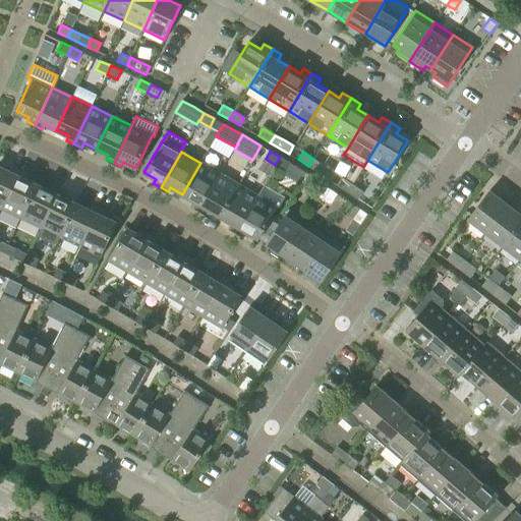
[(280,157),(275,165),(285,171),(290,163),(280,157)]
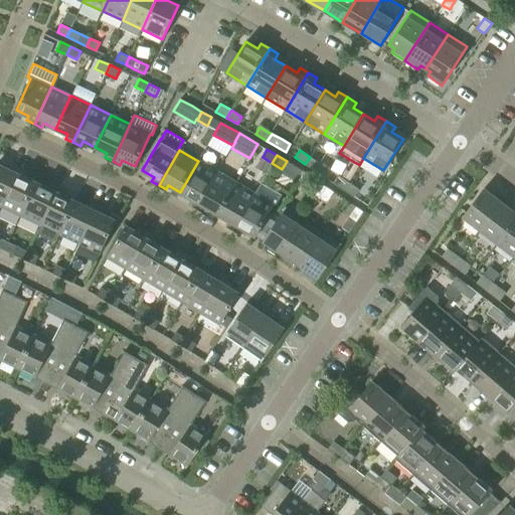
[(316,171),(321,164),(310,157),(305,164),(316,171)]
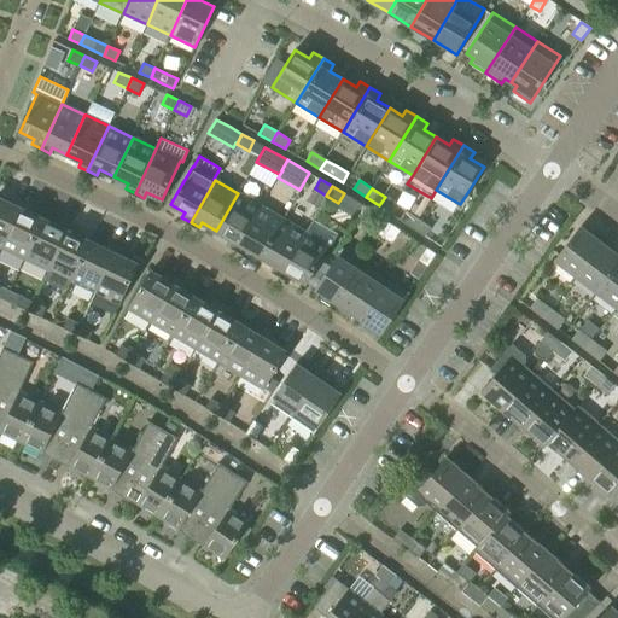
[(235,249),(261,205),(238,193),(216,231),(229,238),(227,244),(235,249)]
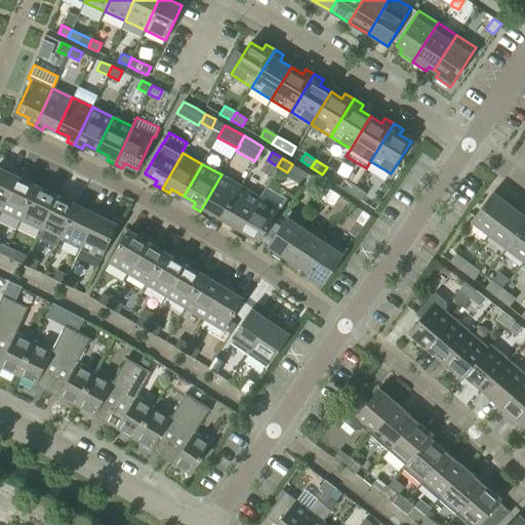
[(0,208),(1,209),(19,171),(11,167),(9,172),(0,167),(0,208)]
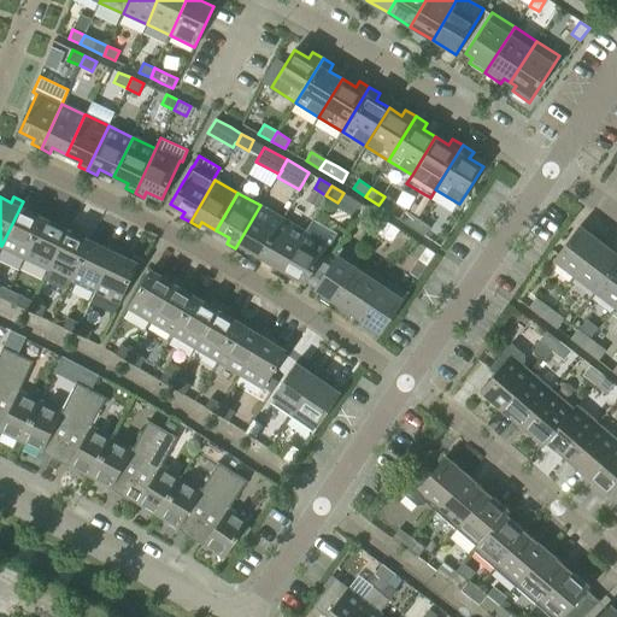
[(359,215),(364,206),(353,200),(348,207),(359,215)]
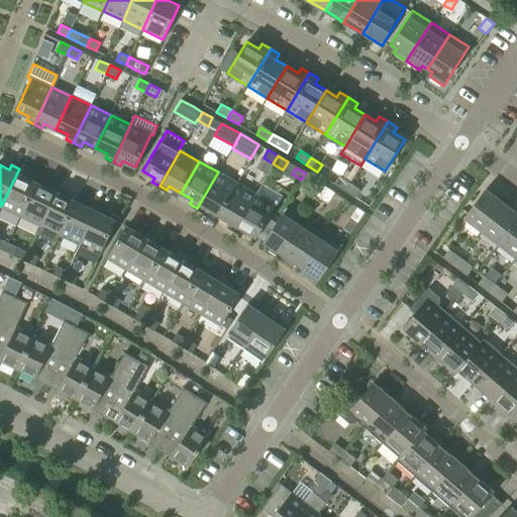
[(20,216),(36,183),(24,177),(26,173),(19,169),(1,206),(20,216)]
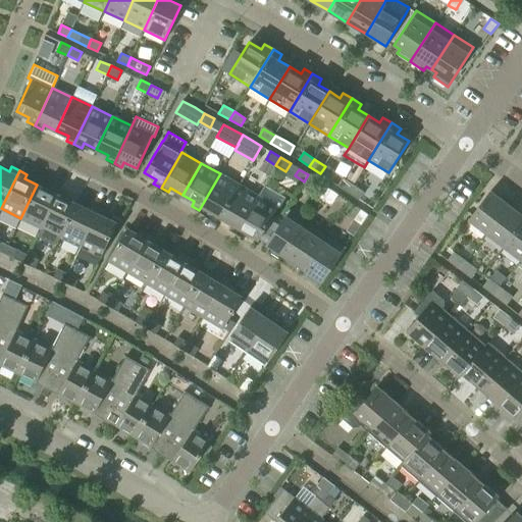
[(220,216),(239,185),(220,173),(199,210),(206,214),(209,210),(220,216)]
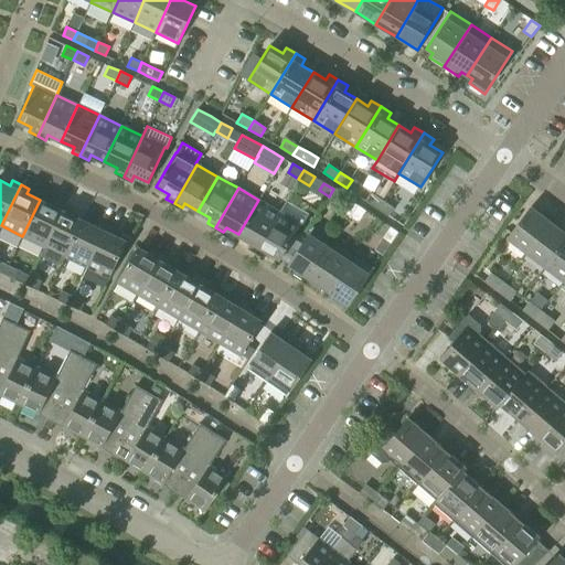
[(333,189),(329,196),(339,203),(343,195),(333,189)]
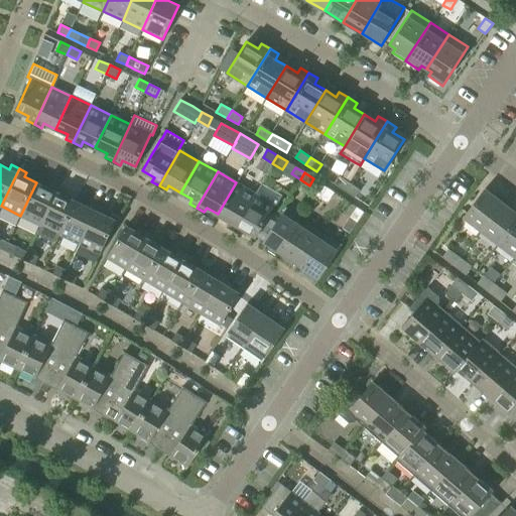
[(345,179),(339,175),(334,183),(344,189),(349,182),(345,179)]
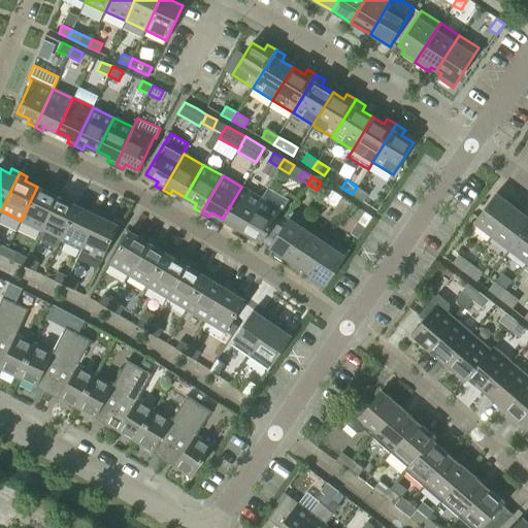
[(327,202),(334,191),(327,186),(319,197),(327,202)]
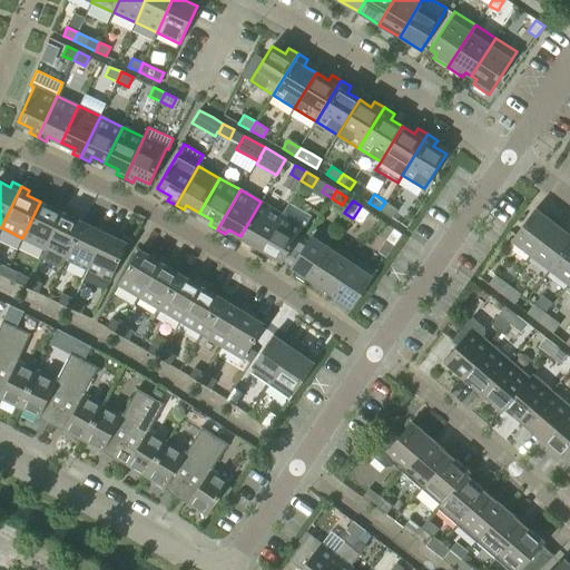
[(45,248),(65,207),(56,203),(53,208),(40,202),(22,238),(45,248)]
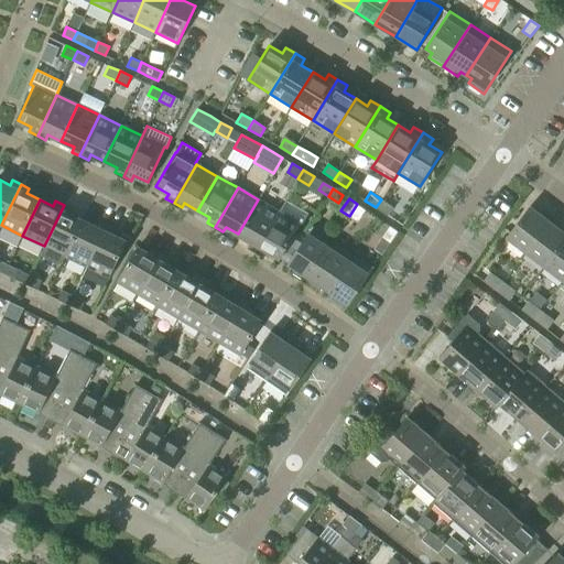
[(279,212),(258,199),(238,234),(251,241),(248,246),(256,251),(279,212)]
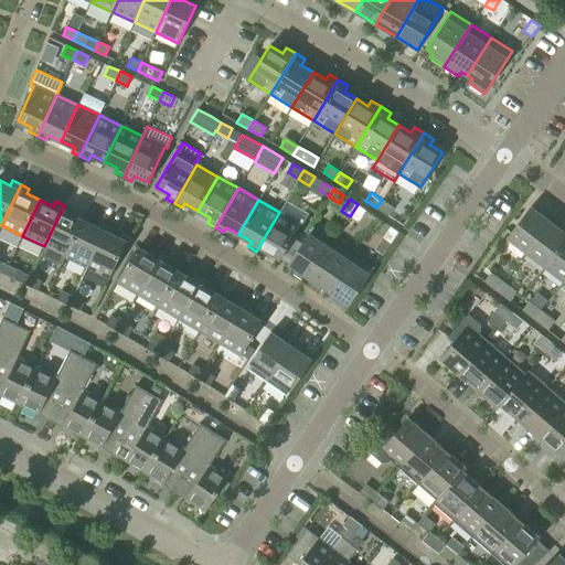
[(309,213),(287,200),(286,200),(279,212),(256,252),(264,256),(267,251),(280,259),(300,225),(301,226),(309,213)]
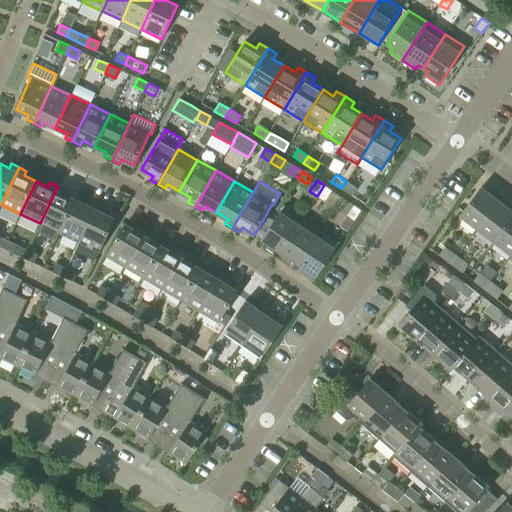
[(352,195),(357,188),(346,181),(341,188),(352,195)]
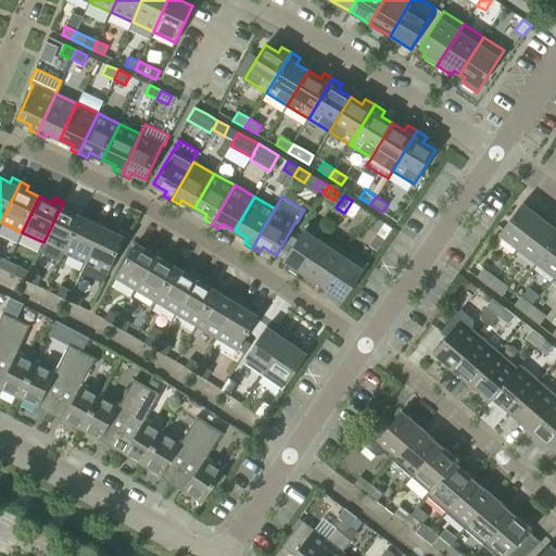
[(353,218),(361,206),(352,201),(344,213),(353,218)]
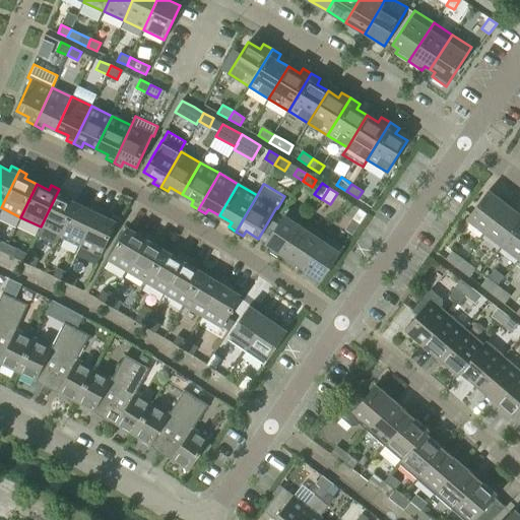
[(61,236),(76,203),(64,197),(66,192),(59,189),(41,226),(39,233),(40,235),(42,237),(44,239),(46,240),(49,241),(52,242),(54,242),(57,242),(60,236),(61,236)]
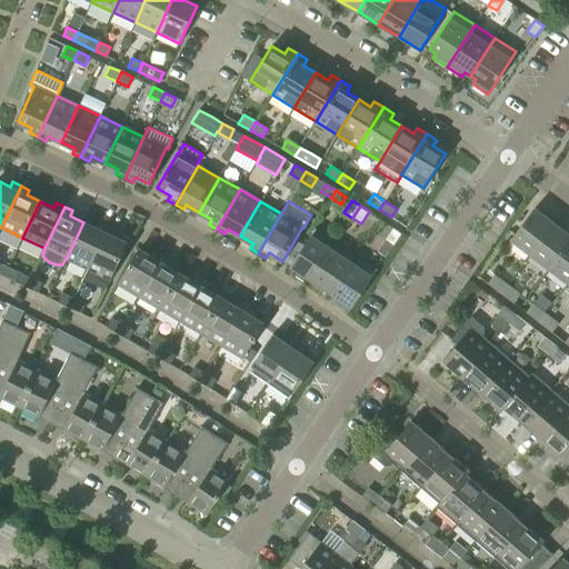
[(529,253),(553,222),(535,208),(510,239),(529,253)]
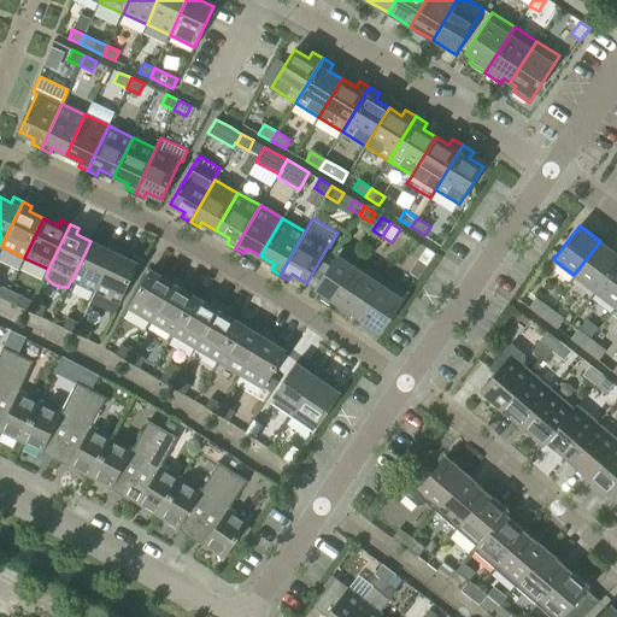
[(105,248),(90,241),(72,280),(95,291),(117,246),(107,242),(105,248)]
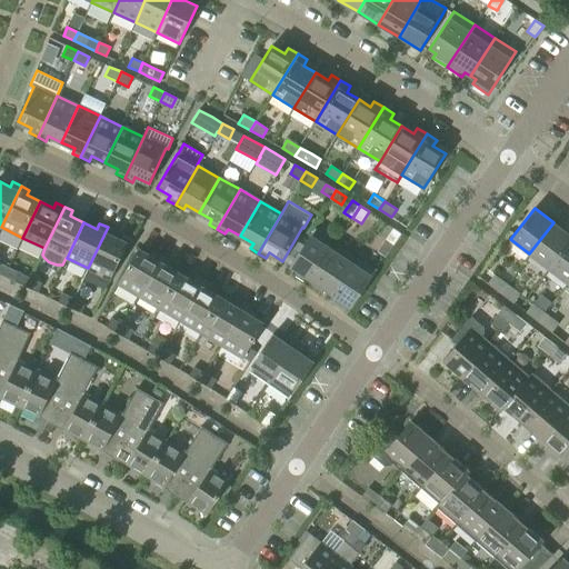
[(549,268),(568,242),(568,233),(553,222),(529,253),(549,268)]
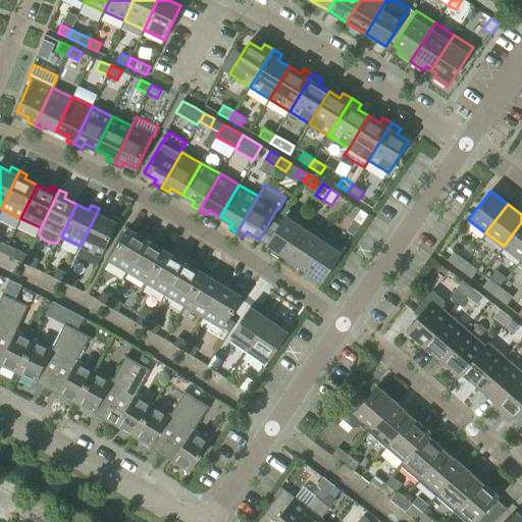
[(99,208),(81,246),(101,256),(117,223),(104,217),(106,212),(99,208)]
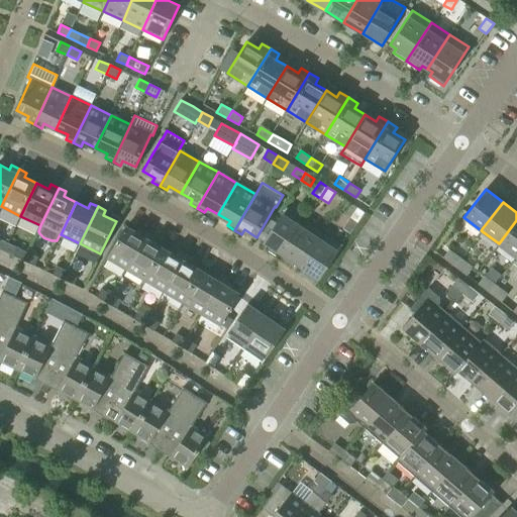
[(349,218),(355,222),(356,223),(365,212),(356,207),(349,218)]
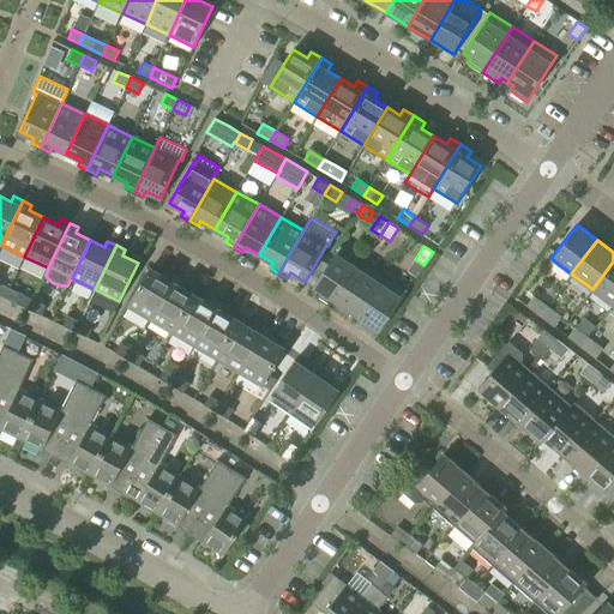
[(339,247),(313,287),(320,292),(317,296),(332,307),(362,263),(339,247)]
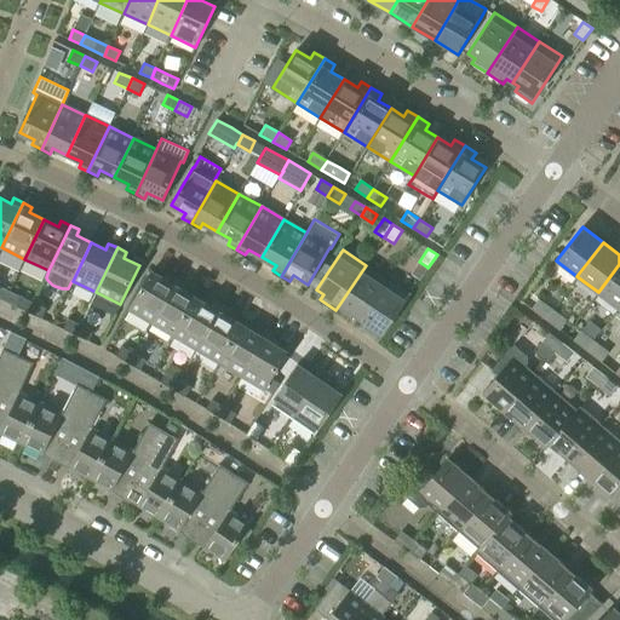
[(619,309),(619,308),(619,264),(598,292),(619,309)]
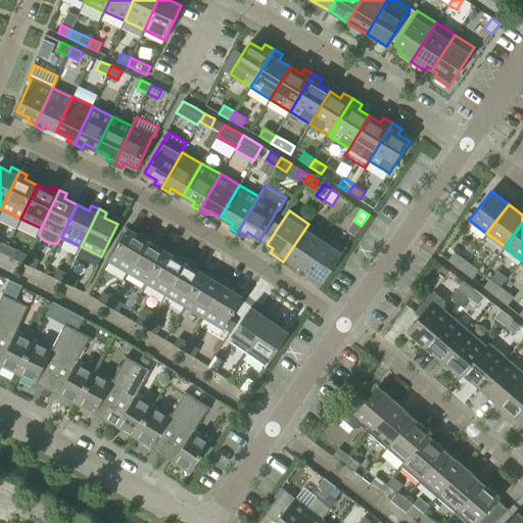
[(308,224),(283,262),(296,270),(299,266),(303,270),(326,236),(308,224)]
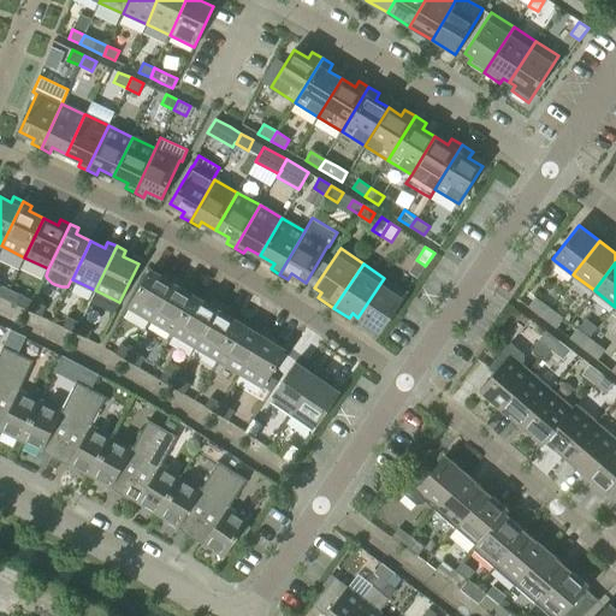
[(150,320),(176,278),(167,273),(164,278),(149,270),(128,307),(150,320)]
